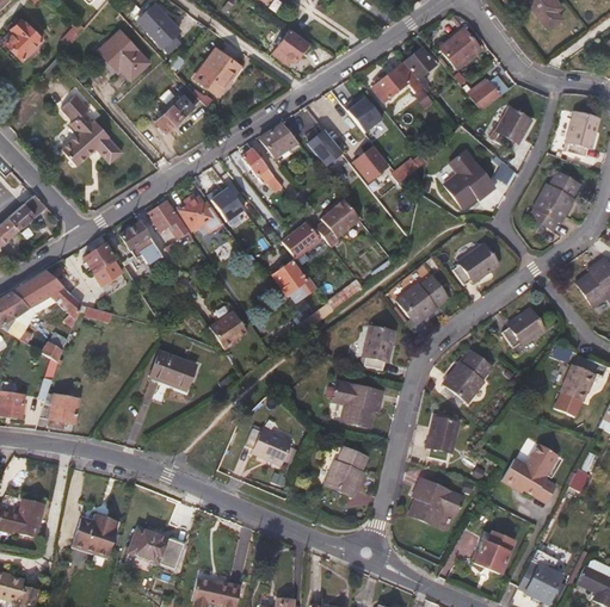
[(180,28),(155,0),(153,0),(134,18),(167,53),(180,41),(174,33),(180,28)]
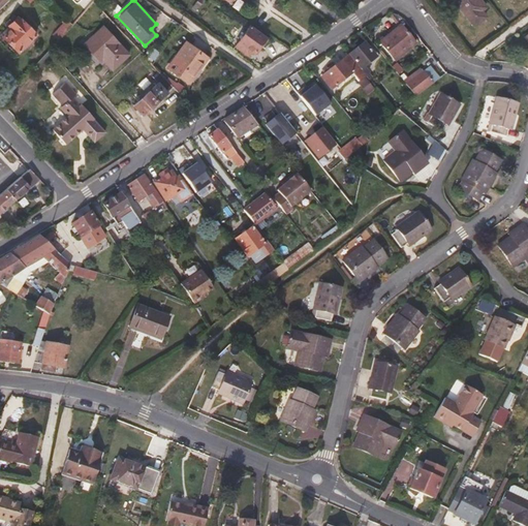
[(487,5),(483,0),(454,0),(474,25),(488,14),(483,8),(487,5)]
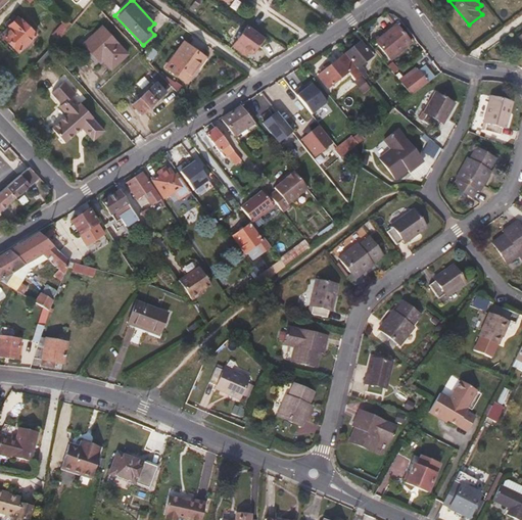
[(35,32),(16,13),(6,22),(9,26),(2,32),(18,49),(35,32)]
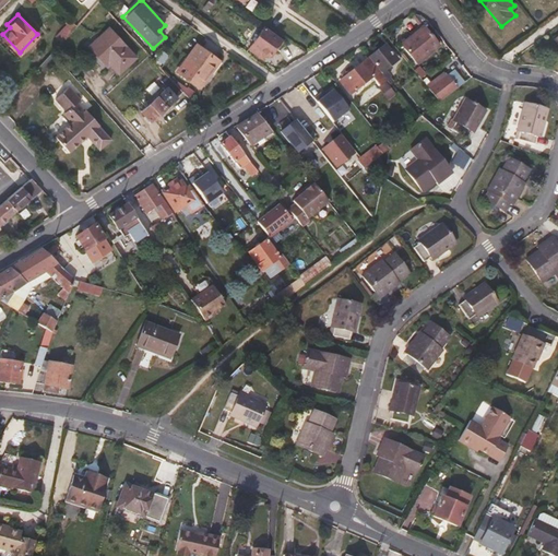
[(76,23),(70,18),(56,34),(61,39),(76,23)]
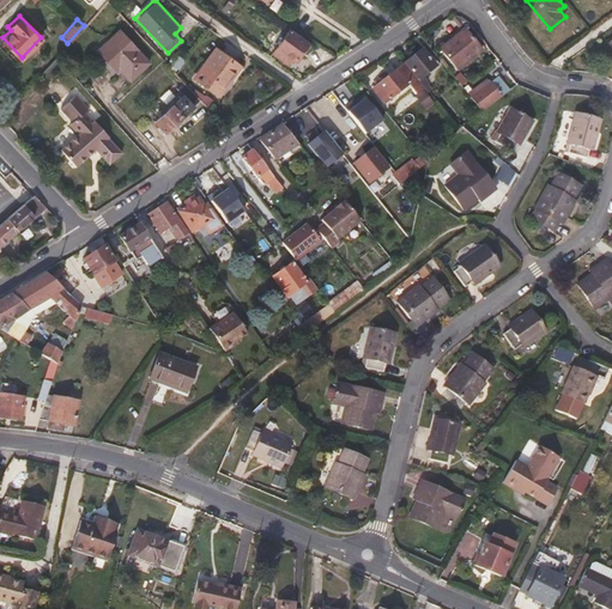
[(482,49),(464,28),(444,43),(447,47),(442,50),(456,67),(472,55),(473,56),(482,49)]
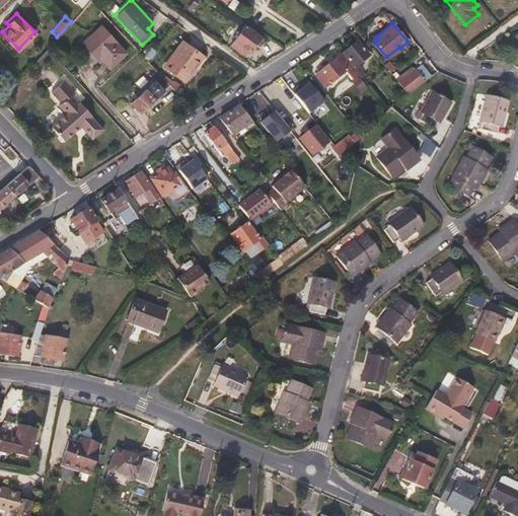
[(126,51),(100,24),(92,31),(83,41),(98,57),(100,55),(111,66),(126,51)]
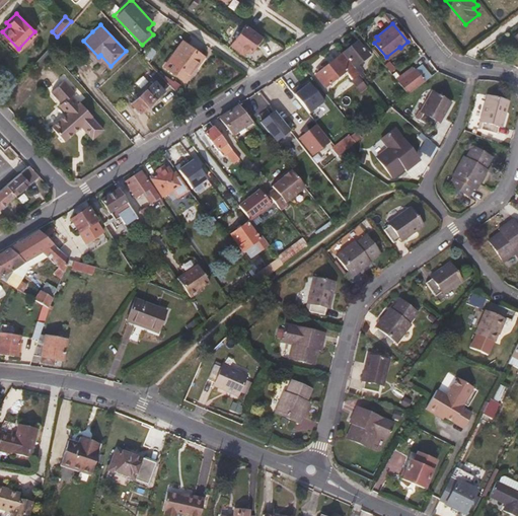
[(260,33),(245,24),(232,44),(244,53),(246,49),(248,50),(260,33)]
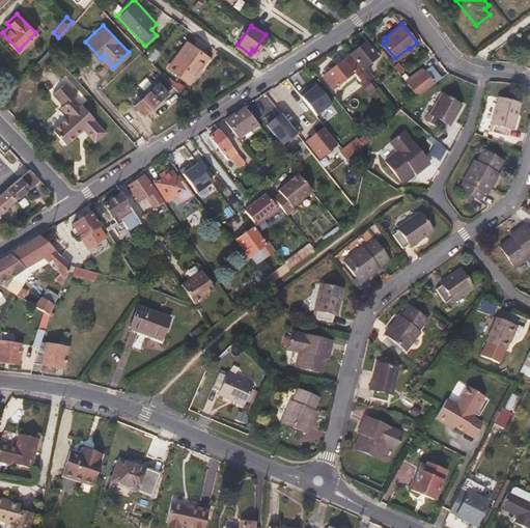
[(94,32),(90,29),(78,42),(101,66),(103,65),(109,71),(113,67),(103,56),(101,58),(85,42),(94,32)]
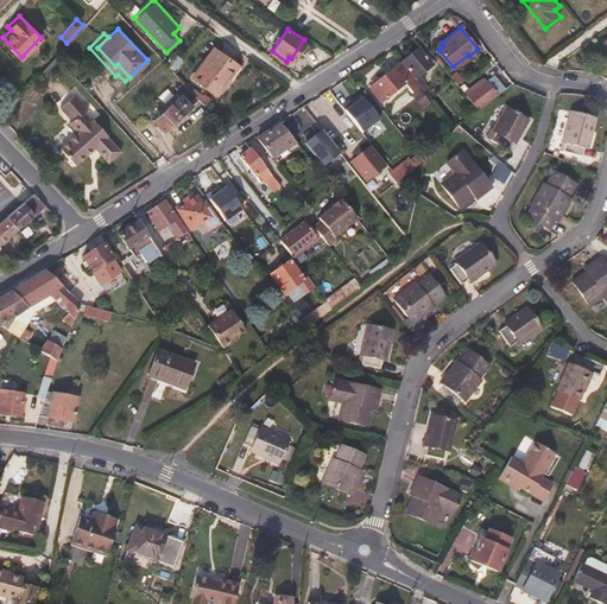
[(234,62),(214,46),(203,61),(210,68),(201,81),(216,93),(228,77),(225,75),(234,62)]
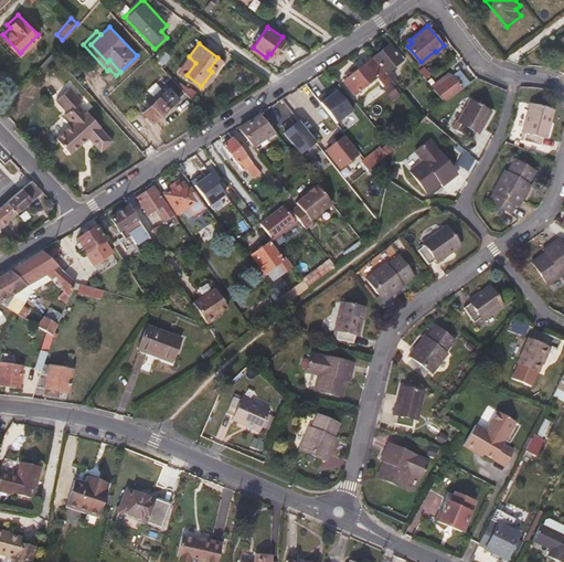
[(373,56),(384,70),(386,72),(402,59),(390,43),(373,56)]
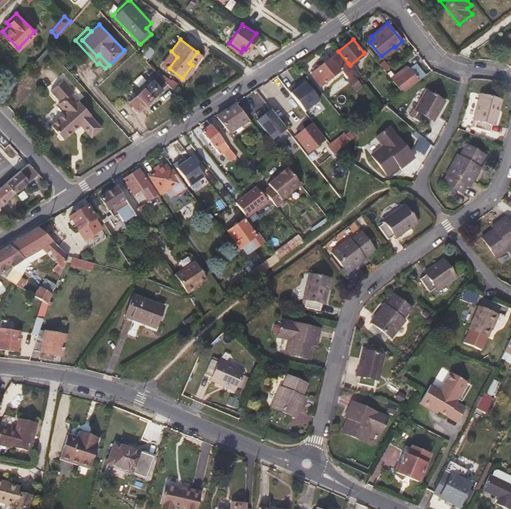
[(177,57),(171,51),(162,63),(169,68),(177,57)]
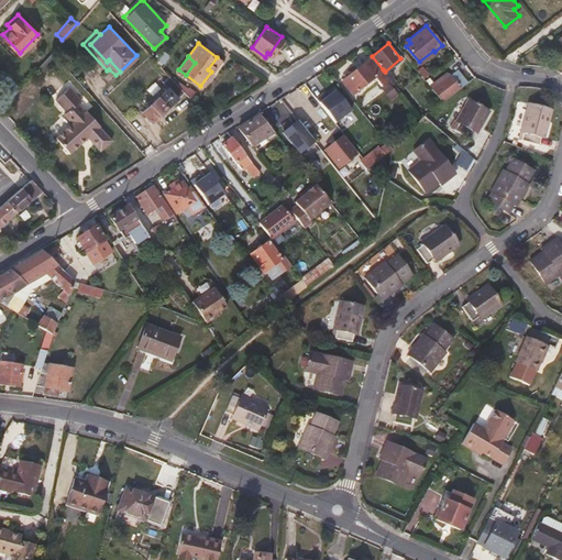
[(383,69),(372,56),(341,79),(346,87),(351,84),(356,90),(383,69)]
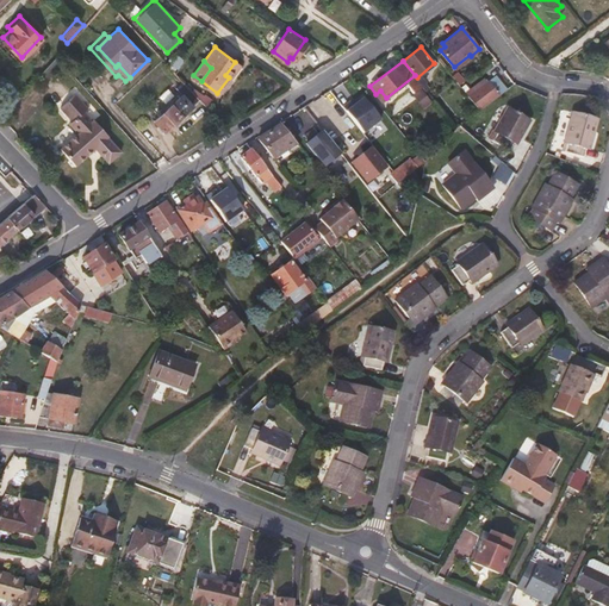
[(238,64),(235,62),(225,75),(229,77),(238,64)]
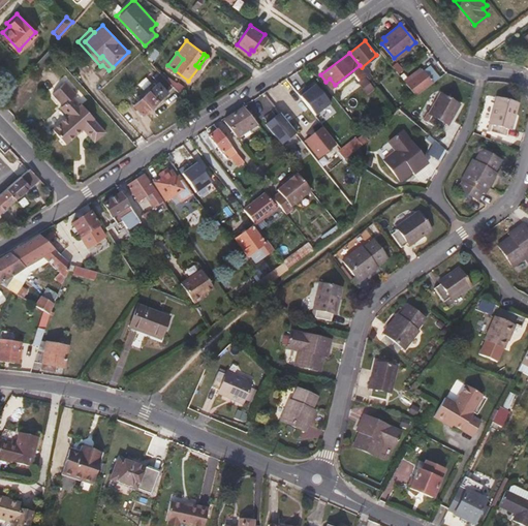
[(423,70),(422,67),(404,81),(405,83),(423,70)]
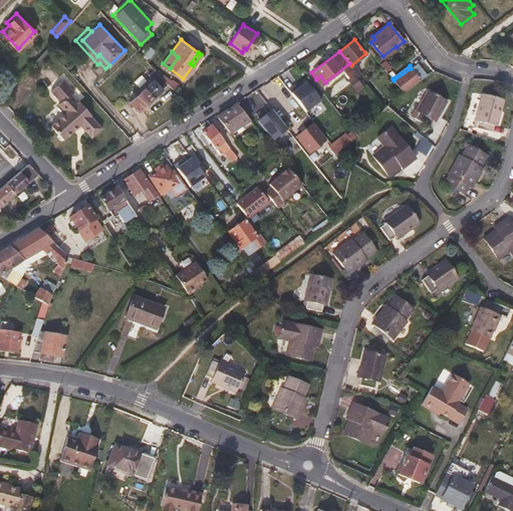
[(421,80),(411,68),(394,80),(404,92),(421,80)]
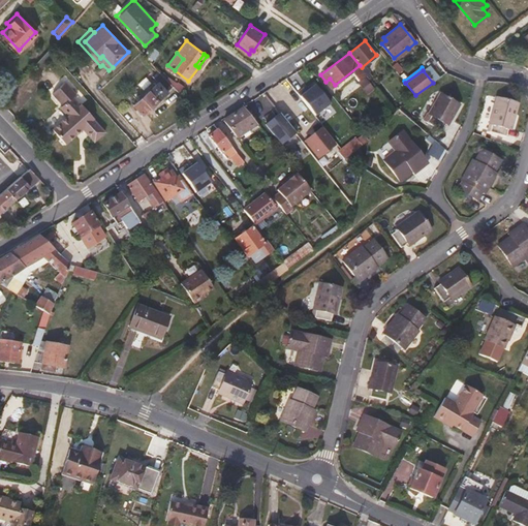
[(173,84),(164,74),(148,90),(147,89),(132,102),(143,113),(156,101),(156,99),(173,84)]
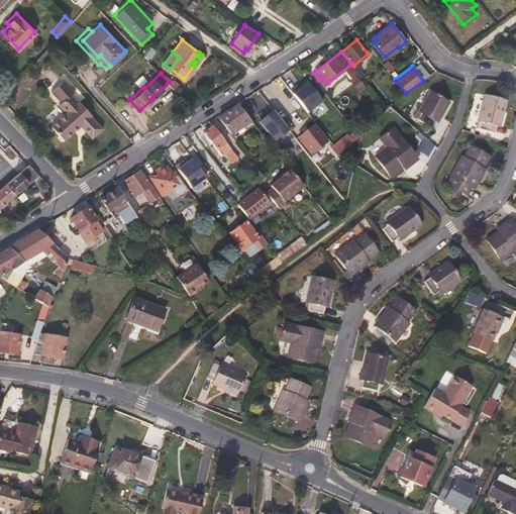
[(74,91),(64,79),(52,89),(61,99),(58,101),(66,110),(52,123),(65,138),(81,123),(93,135),(103,125),(92,113),(93,112),(81,99),(80,100),(73,92),(74,91)]
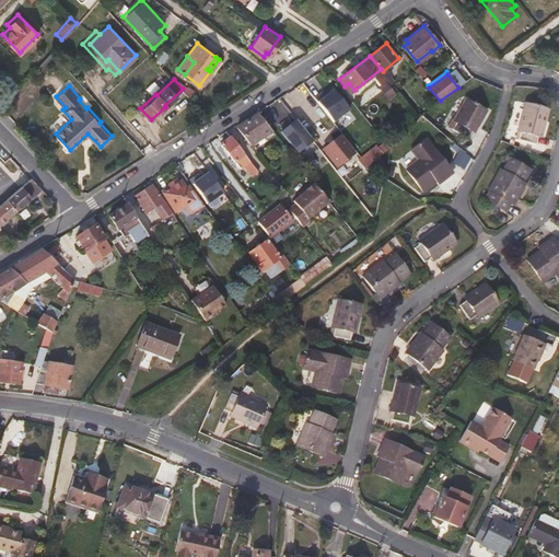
[(321,99),(336,118),(351,106),(336,86),(321,99)]
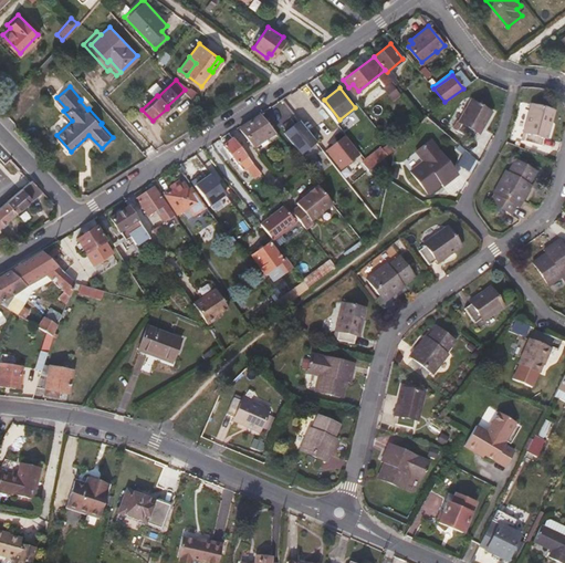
[(491,111),(471,100),(459,121),(461,122),(458,129),(472,137),(477,131),(480,132),(491,111)]
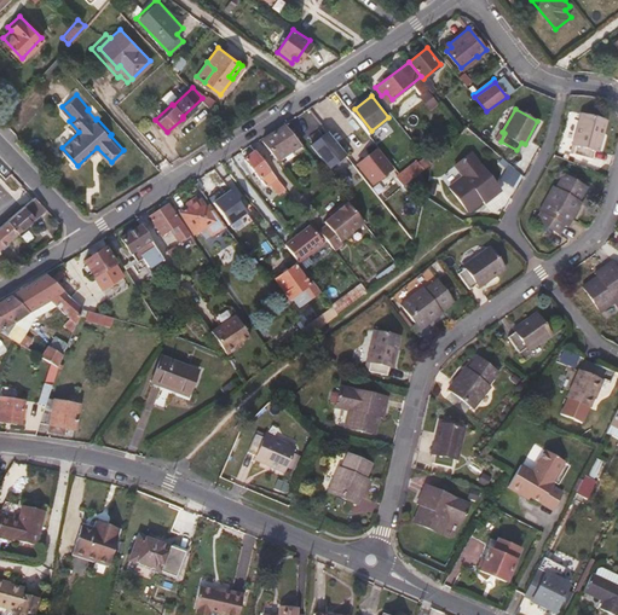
[(607,120),(582,112),(573,143),(577,144),(575,152),(593,157),(595,149),(599,150),(607,120)]
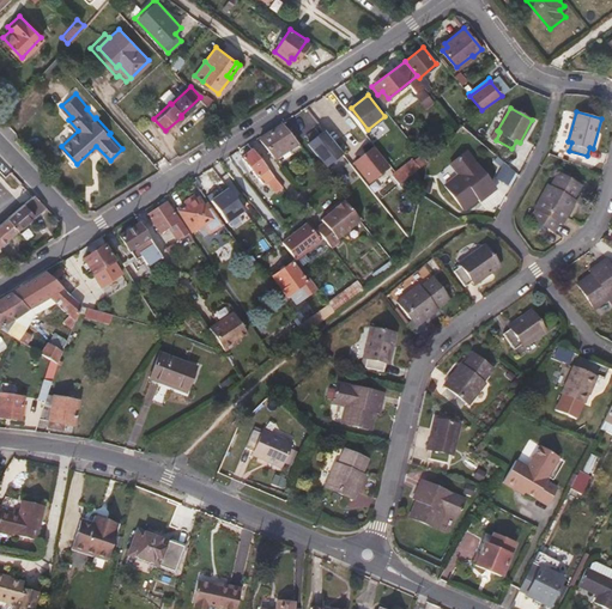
[(298,142),(282,123),(259,138),(274,157),(298,142)]
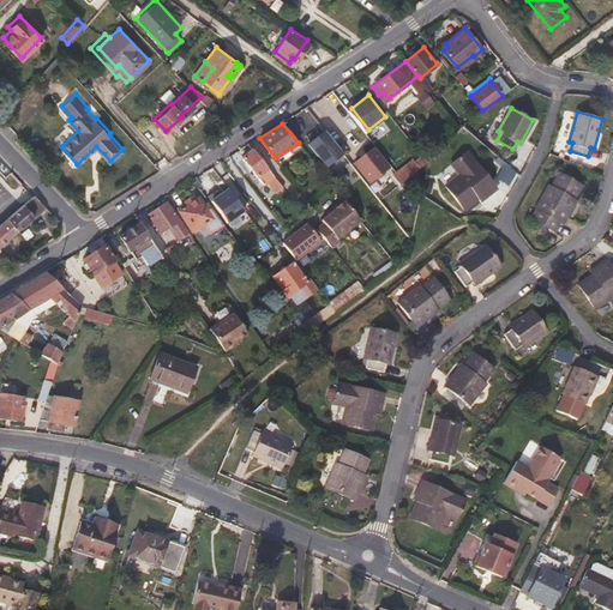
[(328,127),(311,142),(329,164),(346,150),(328,127)]
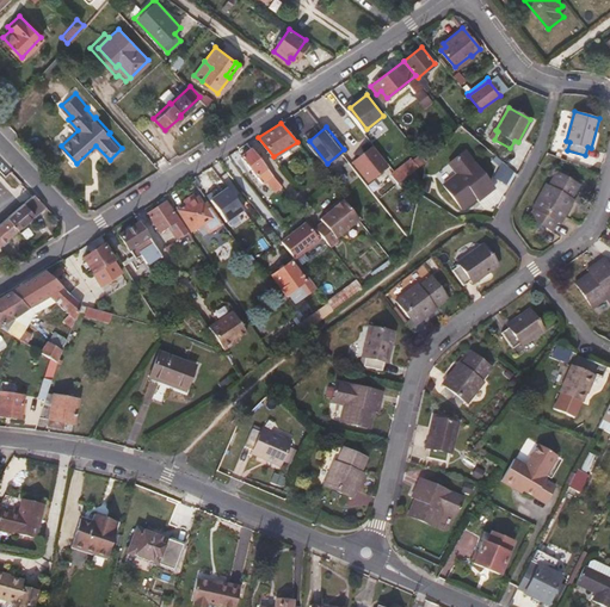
[(387,165),(373,147),(353,161),(368,180),(387,165)]
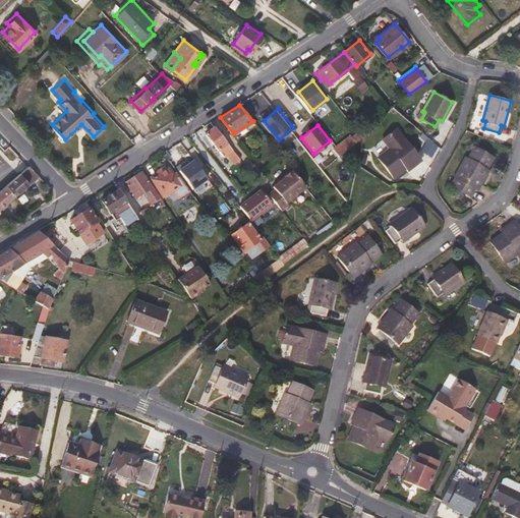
[(240,159),(215,126),(206,133),(225,157),(227,155),(234,164),(240,159)]
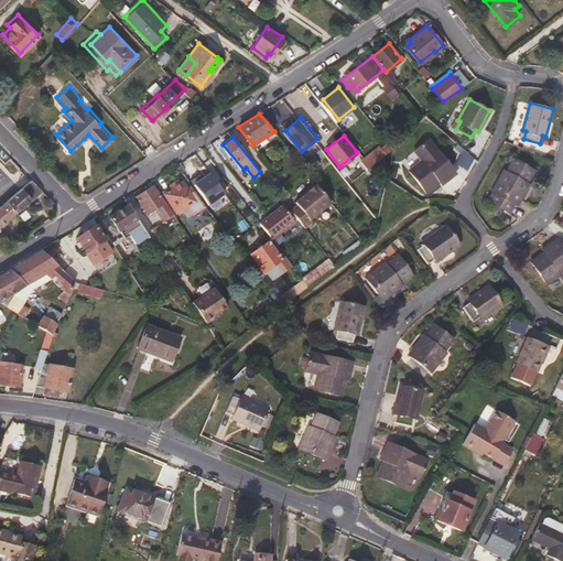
[(456,172),(430,139),(417,149),(424,158),(410,169),(428,191),(446,176),(448,179),(456,172)]
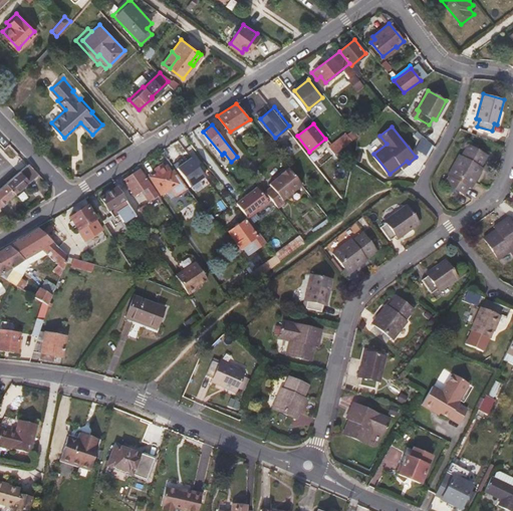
[(338,151),(348,143),(358,136),(353,129),(346,134),(345,133),(328,146),(335,154),(338,151)]
